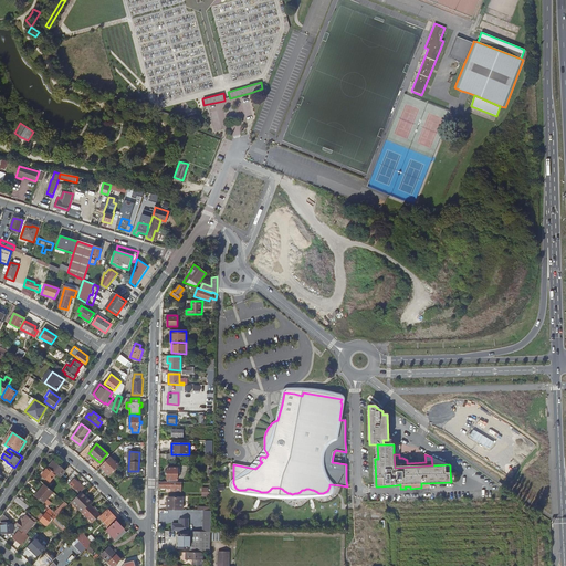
[(109,457),(101,467),(108,473),(112,469),(114,470),(118,464),(109,457)]
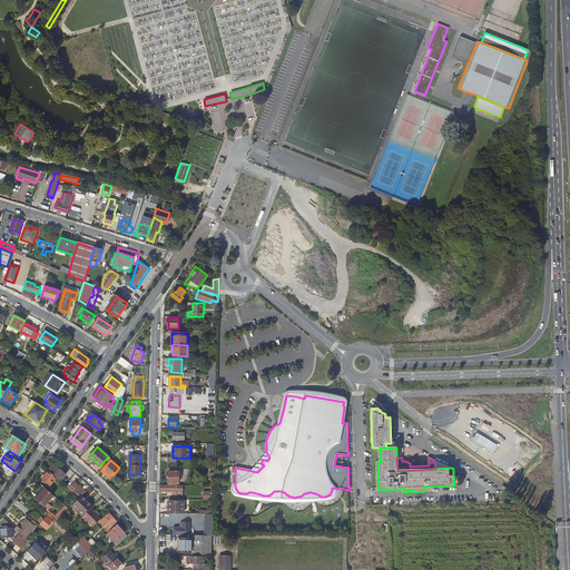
[(53,464),(48,471),(57,478),(60,481),(66,474),(62,472),(64,470),(61,469),(60,470),(53,464)]
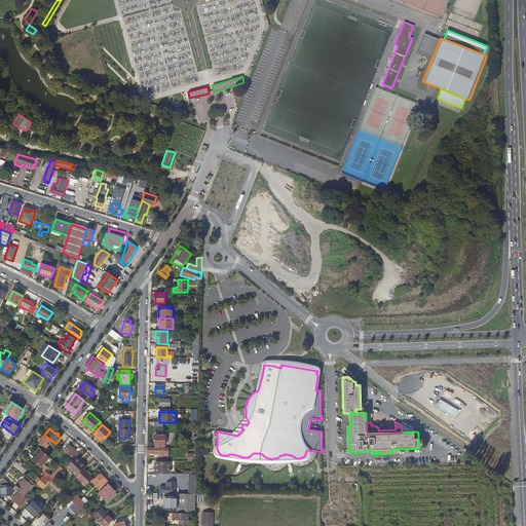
[(52,441),(44,435),(38,442),(46,448),(52,441)]
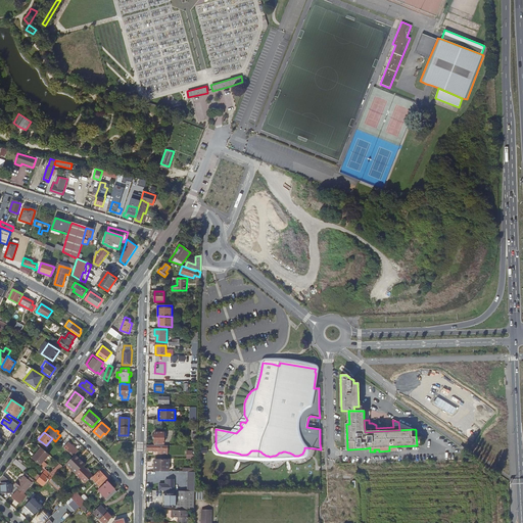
[(164,433),(161,433),(154,432),(154,445),(163,445),(164,439),(165,439),(165,437),(164,437),(164,433)]
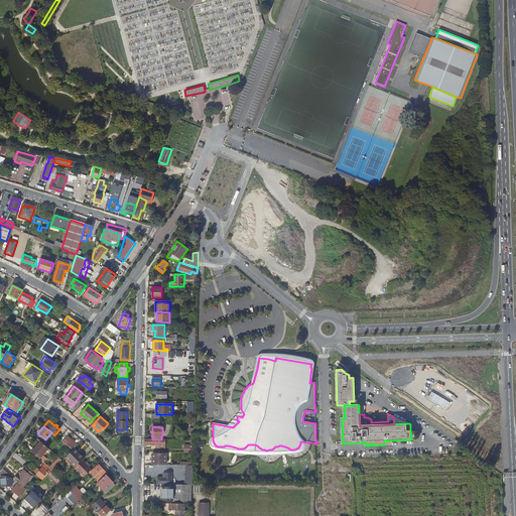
[(66,434),(60,440),(66,444),(71,438),(66,434)]
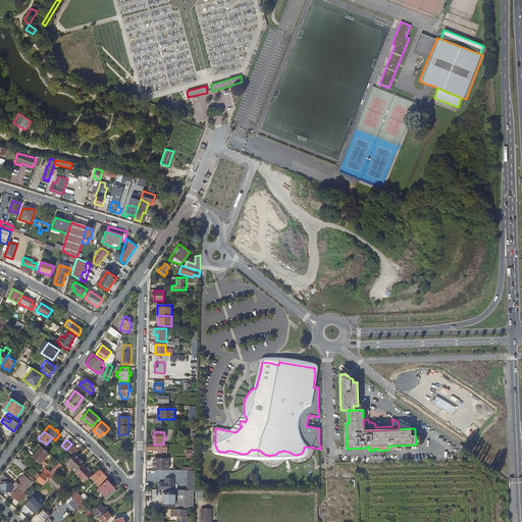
[(74,454),(79,450),(71,444),(66,450),(73,455),(74,454)]
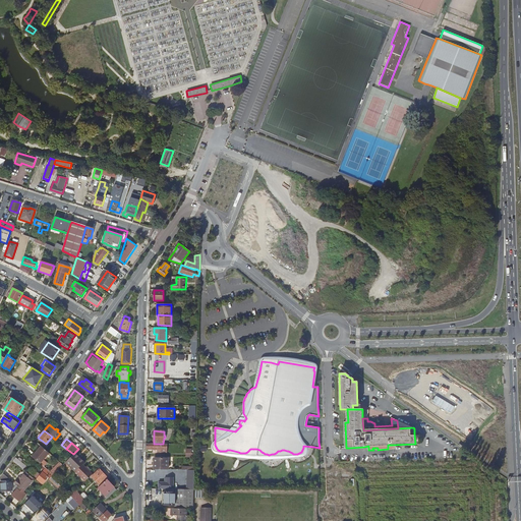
[(154,444),(147,444),(146,449),(157,449),(157,452),(167,453),(167,444),(163,444),(154,444)]
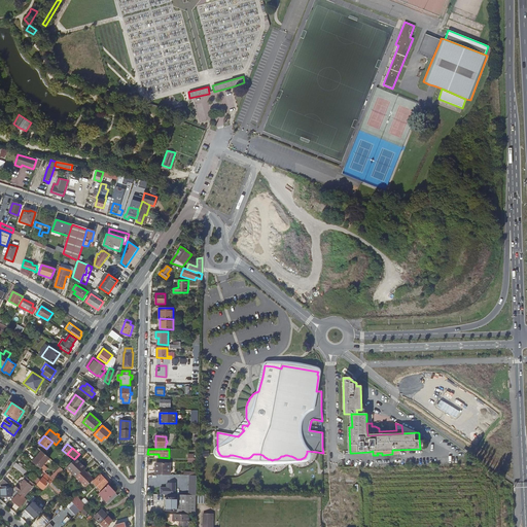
[(33,462),(41,469),(49,457),(42,451),(33,462)]
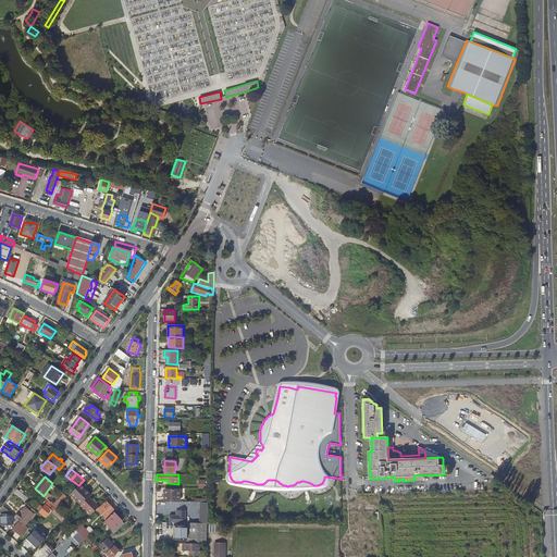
[(79,484),(78,485),(70,494),(79,504),(81,504),(88,496),(89,494),(79,484)]
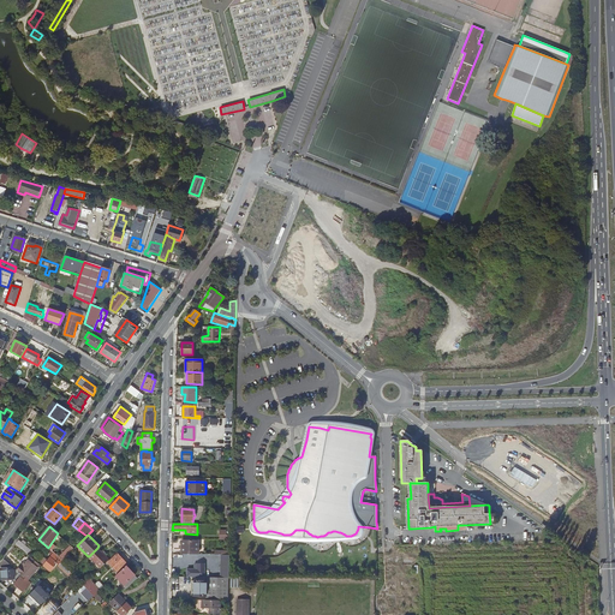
[(18,541),(16,544),(22,549),(28,554),(30,550),(18,541)]
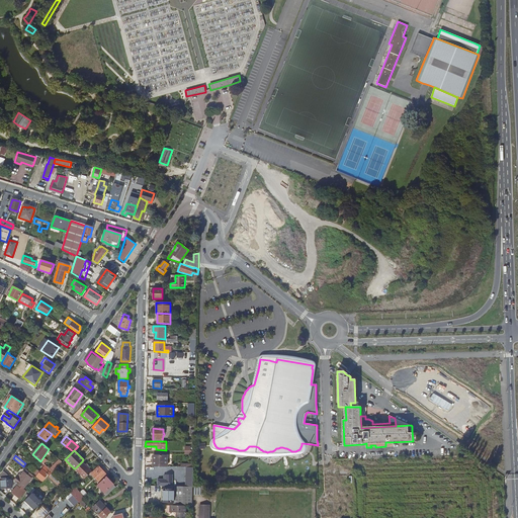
[(153,466),(165,467),(165,455),(155,455),(155,460),(153,460),(153,466)]
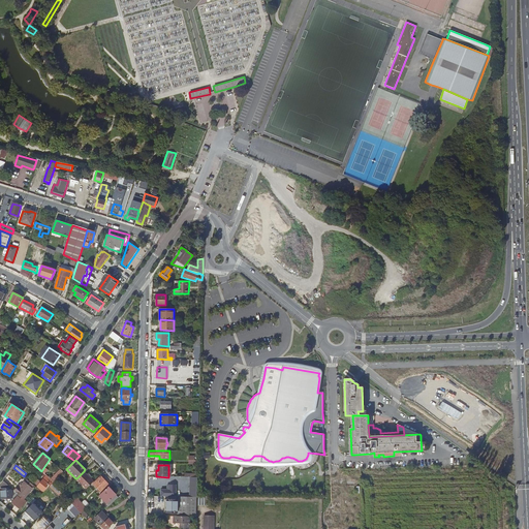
[(76,478),(87,488),(94,481),(84,471),(76,478)]
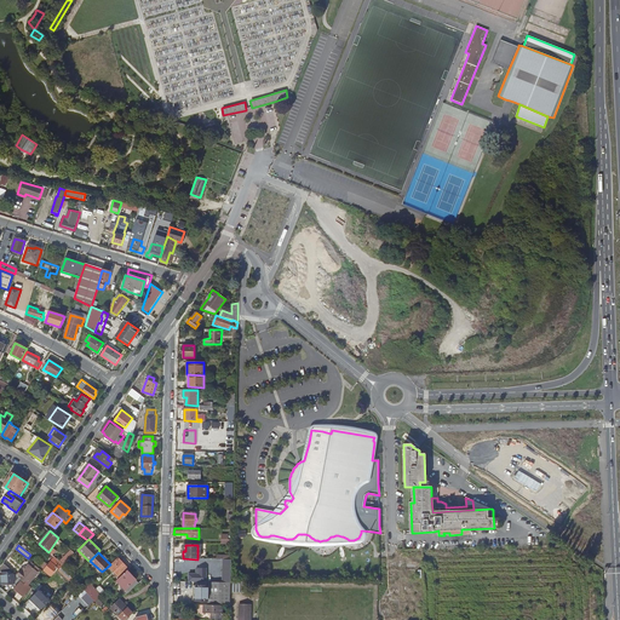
[(61,568),(64,564),(52,556),(41,568),(50,575),(57,567),(59,569),(61,568)]
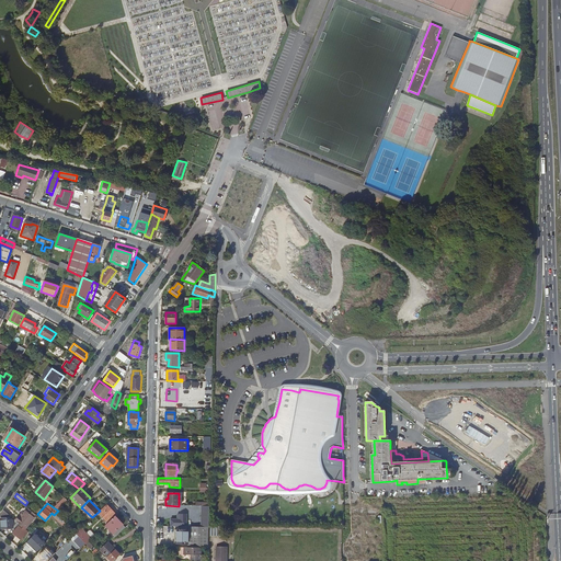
[(107,505),(99,513),(106,521),(115,513),(107,505)]
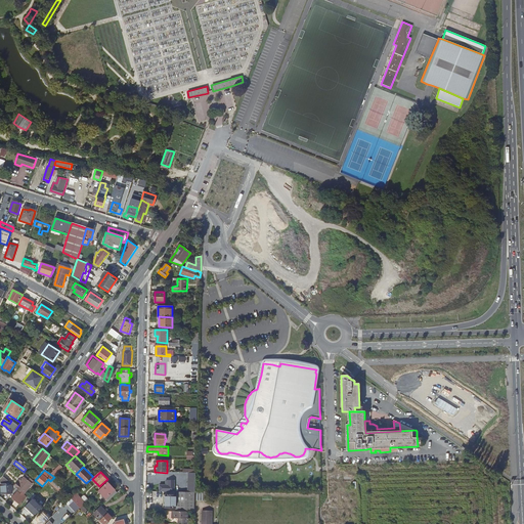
[(14,486),(16,488),(18,489),(22,492),(24,493),(33,483),(32,482),(25,477),(24,476),(18,482),(17,481),(14,486)]
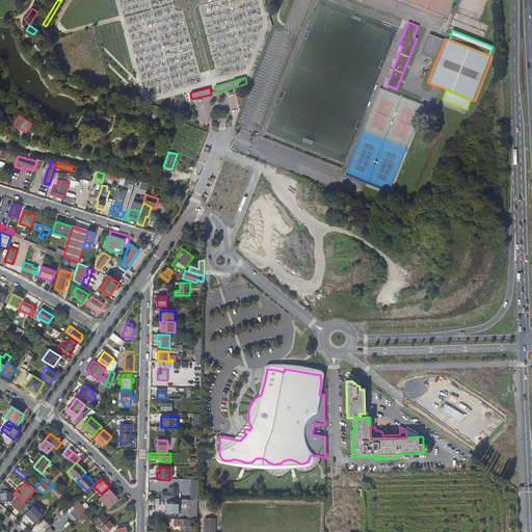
[(61,496),(54,488),(51,490),(59,498),(61,496)]
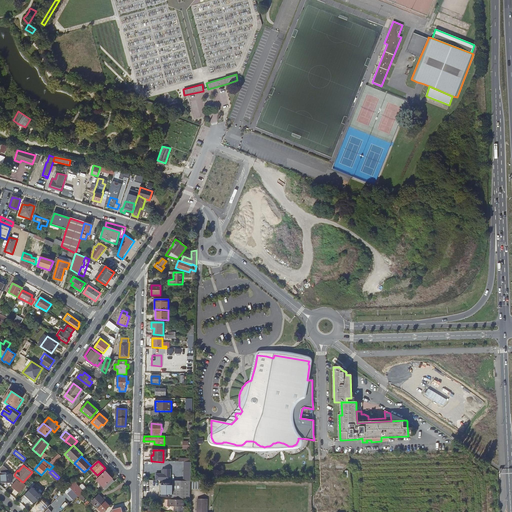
[(164,473),(162,474),(161,474),(155,474),(155,480),(170,480),(170,470),(164,470),(164,473)]
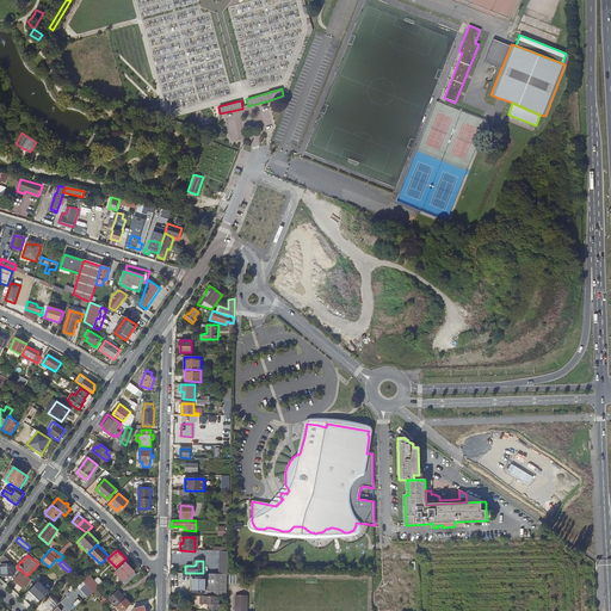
[(116,571),(128,582),(136,574),(125,562),(116,571)]
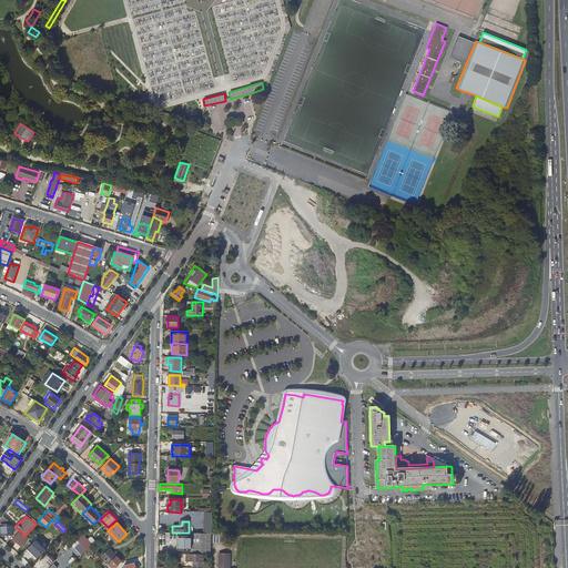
[(9,535),(12,535),(12,533),(14,533),(14,526),(13,526),(12,526),(12,525),(8,525),(1,525),(1,535),(9,536),(9,535)]
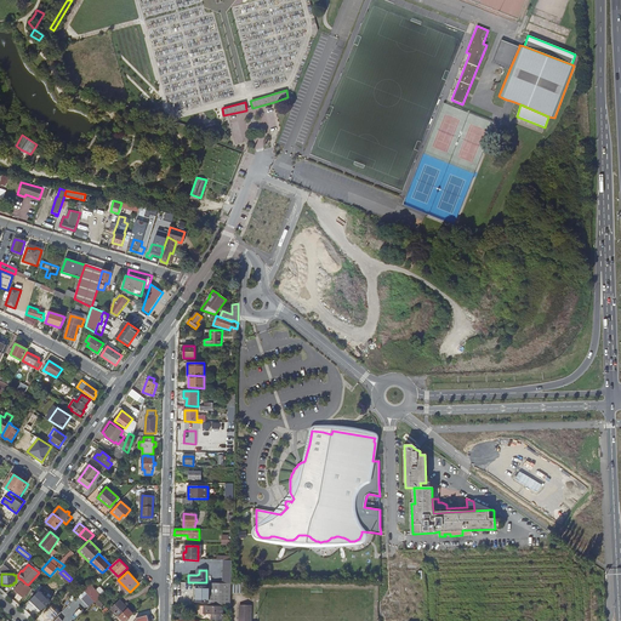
[(24,598),(33,588),(28,585),(26,584),(23,587),(20,584),(17,587),(15,590),(24,598)]
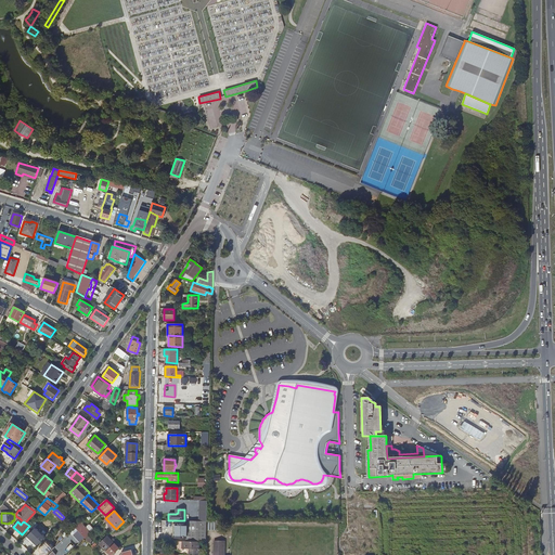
[(206,537),(206,521),(191,521),(191,530),(196,530),(196,537),(206,537)]
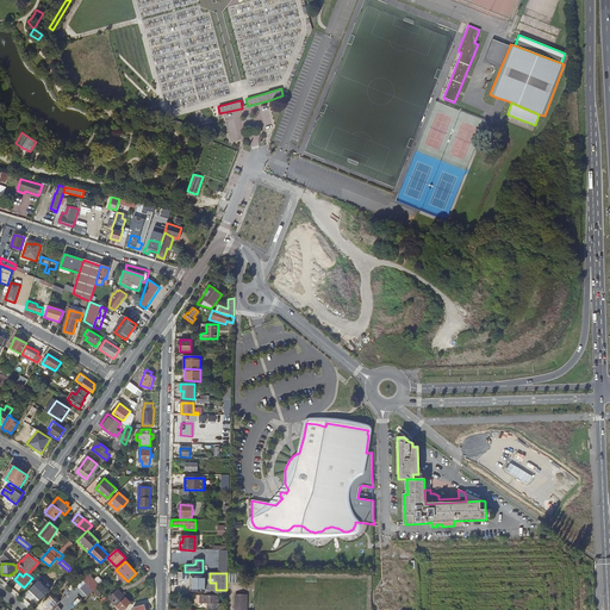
[(191,577),(190,592),(204,592),(205,577),(191,577)]
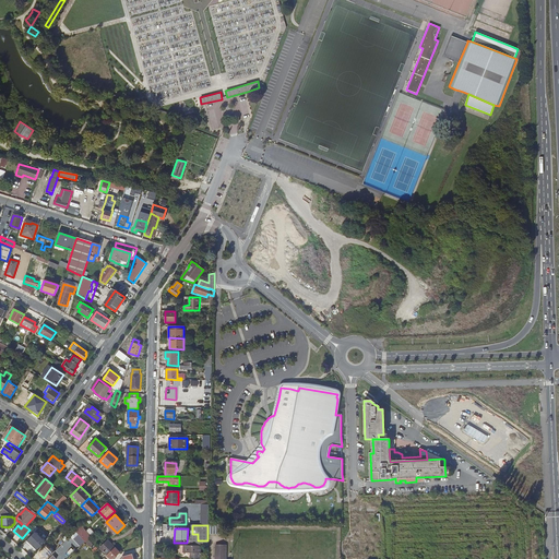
[(30,544),(36,550),(44,544),(36,536),(30,544)]
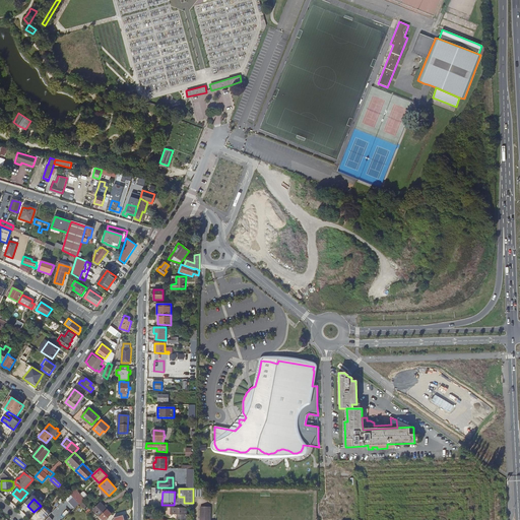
[(93,509),(103,519),(104,519),(112,513),(108,509),(107,510),(101,503),(93,509)]
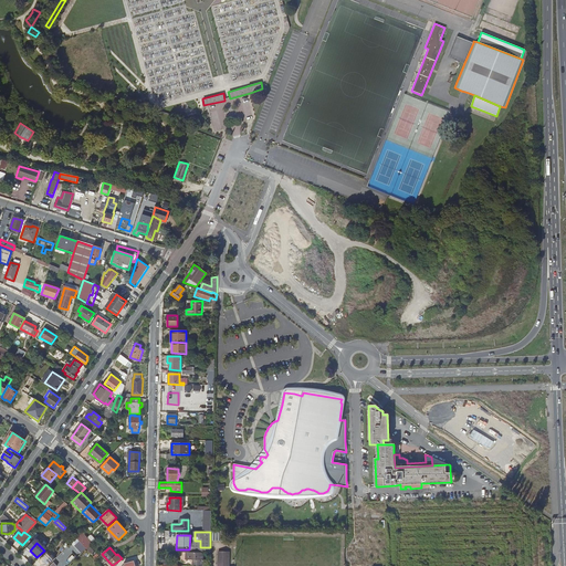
[(230,565),(231,547),(220,547),(219,565),(230,565)]
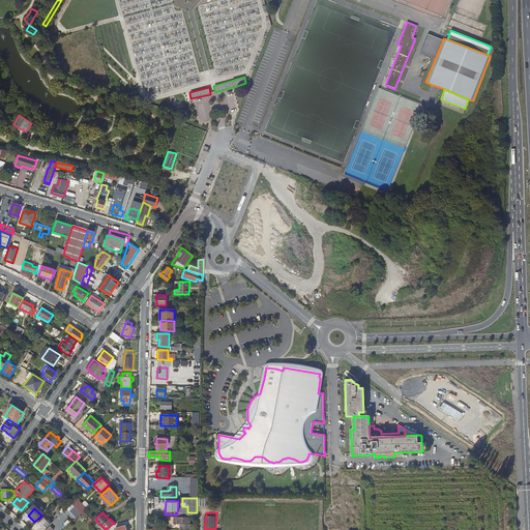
[(190,518),(174,518),(171,518),(171,524),(172,526),(174,526),(174,524),(181,524),(181,529),(190,529),(190,518)]
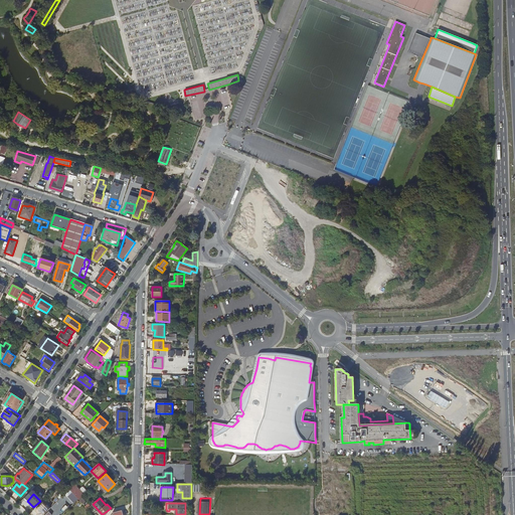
[(35,511),(38,514),(43,514),(48,510),(42,504),(35,511)]
